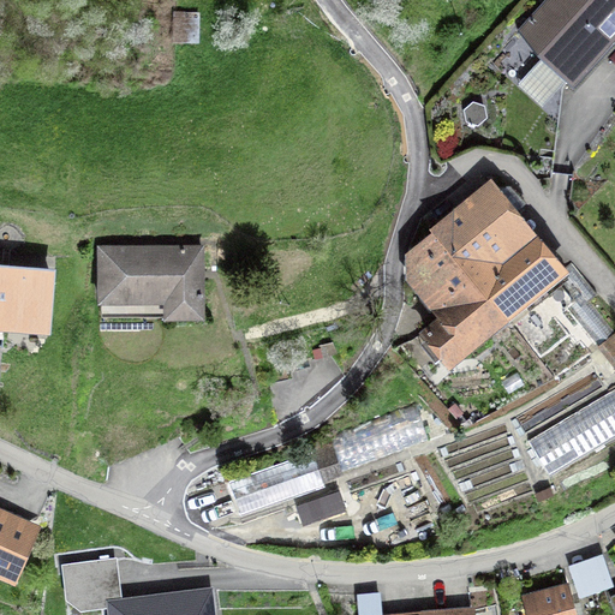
[(614,0),(543,0),(512,33),(542,60),(517,85),(541,109),(565,84),(572,93),(614,48),(614,0)]
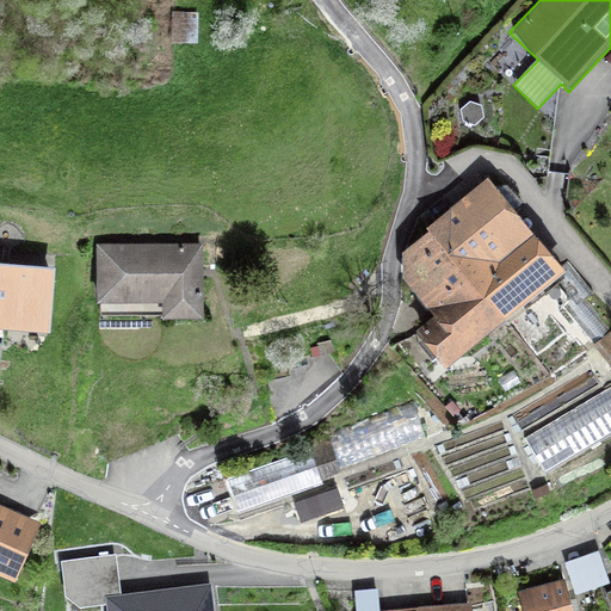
[(178,45),(198,45),(198,13),(178,13),(178,45)]
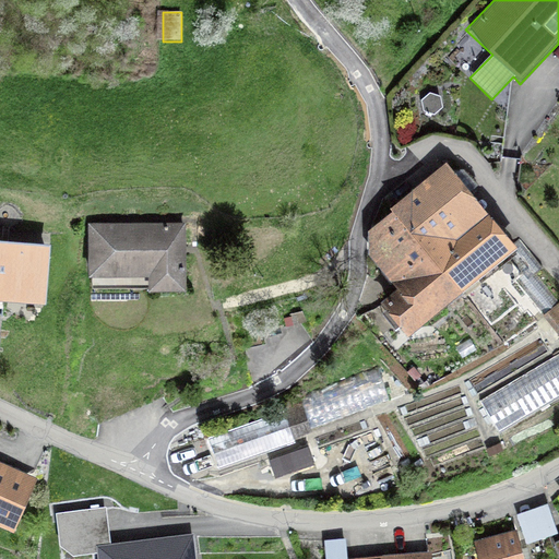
[(516,240),(447,158),(390,203),(392,205),(462,289),(468,297),(501,271),(497,266),(492,260),(516,240)]
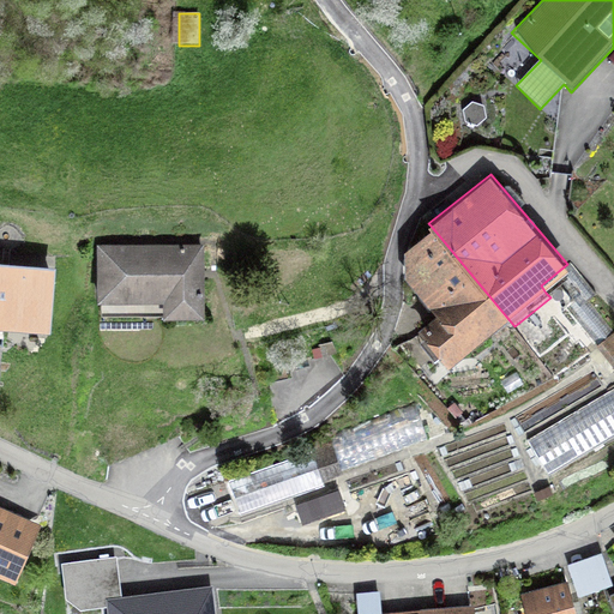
[(449,366),(507,318),(431,226),(405,254),(403,275),(437,313),(417,329),(449,366)]
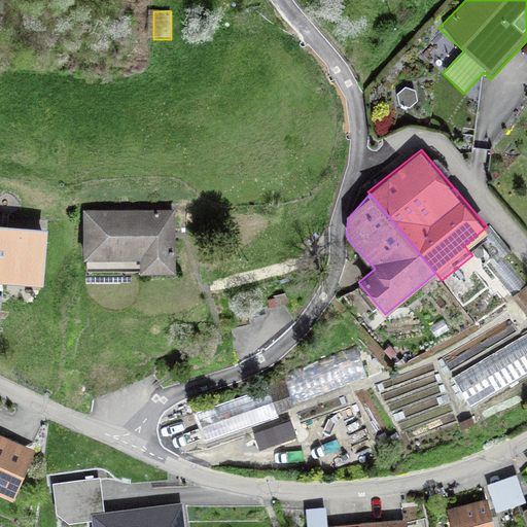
[(139,272),(176,272),(175,208),(83,208),(83,257),(86,257),(86,271),(139,271),(139,272)]
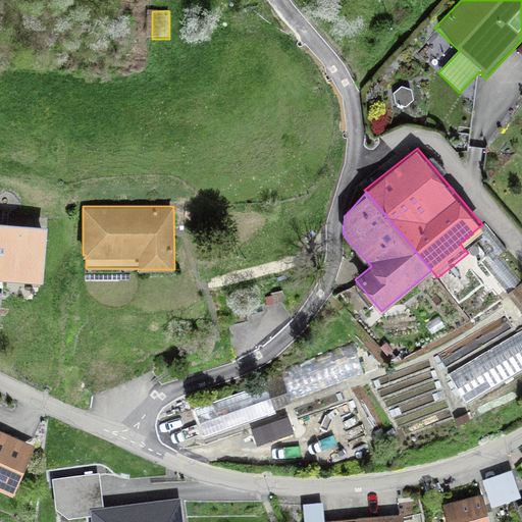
[(0,294),(2,295),(3,277),(44,280),(47,222),(0,219),(0,294)]
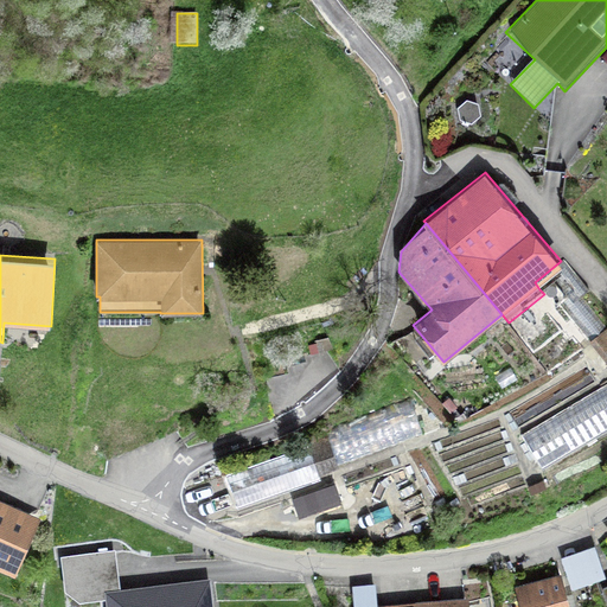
[(592,291),(563,259),(561,261),(535,282),(540,289),(551,281),(566,299),(558,304),(590,342),(593,340),(606,363),(606,362),(606,328),(606,330),(581,299),(592,291)]
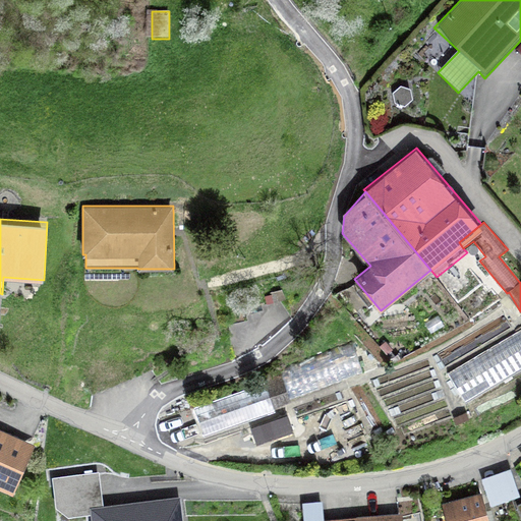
[(303,244),(315,232),(311,228),(299,240),(303,244)]
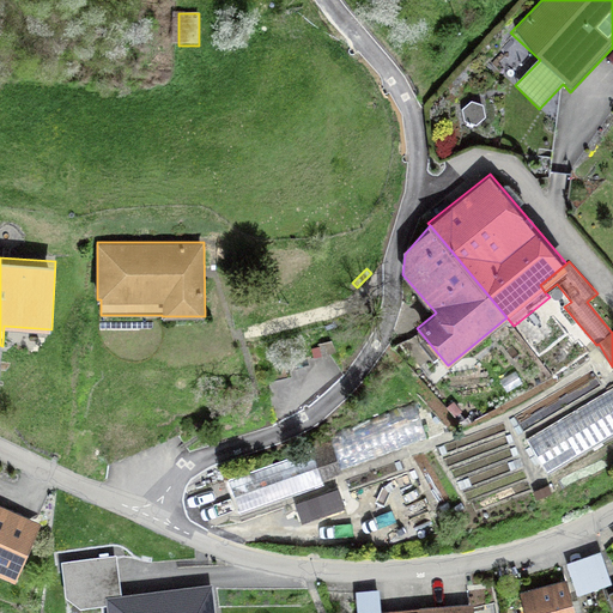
[(522,383),(516,371),(499,378),(505,390),(522,383)]
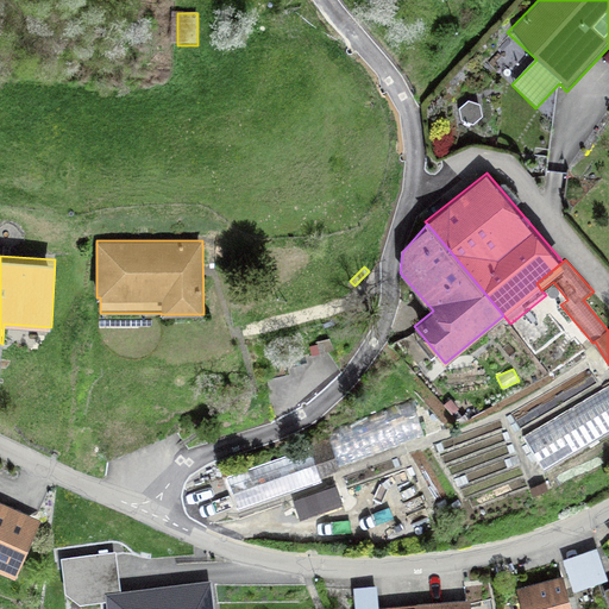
[(608,384),(521,438),(541,472),(608,432),(608,384)]
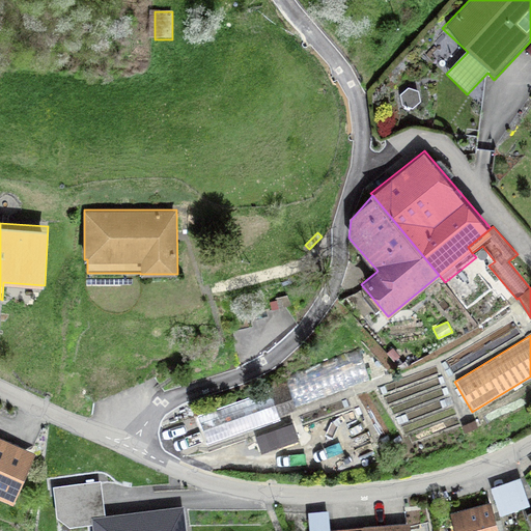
[(393,360),(399,355),(393,347),(387,353),(393,360)]
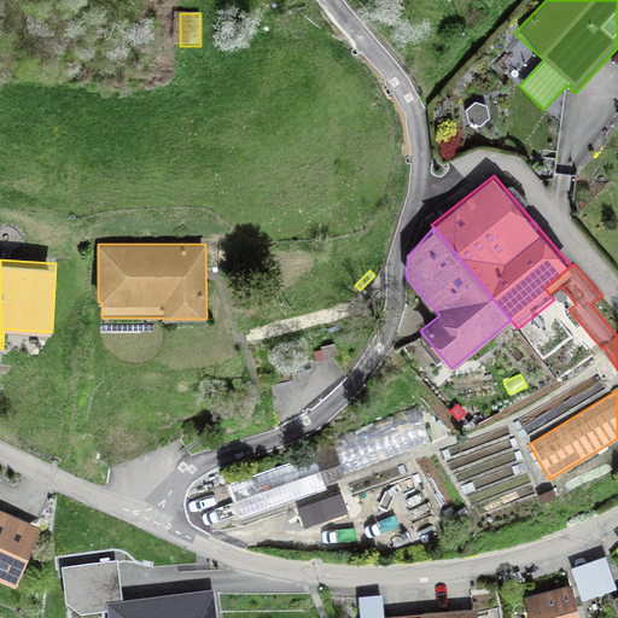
[(431,442),(418,406),(332,437),(345,472),(431,442)]
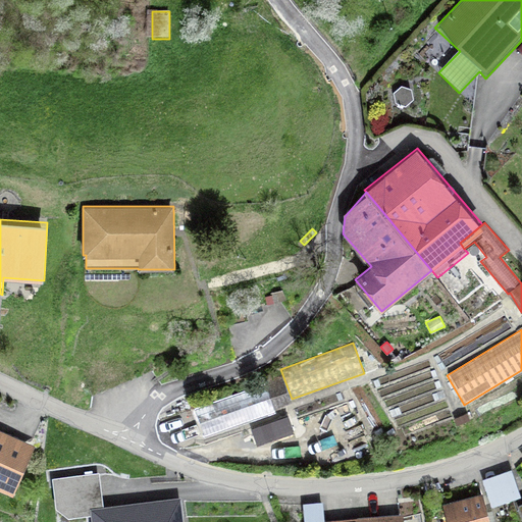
[(412,354),(408,347),(398,353),(402,359),(412,354)]
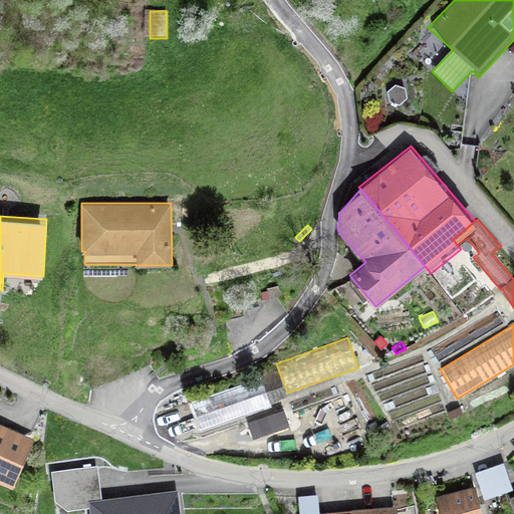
[(278,369),(189,400),(200,432),(273,408),(271,402),(287,397),(278,369)]
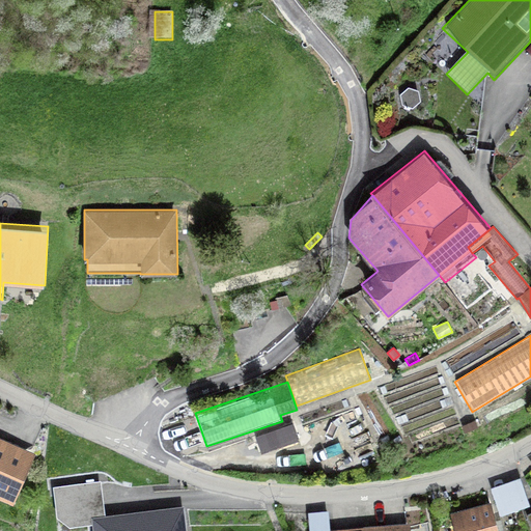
[(298,438),(294,423),(257,436),(262,450),(298,438)]
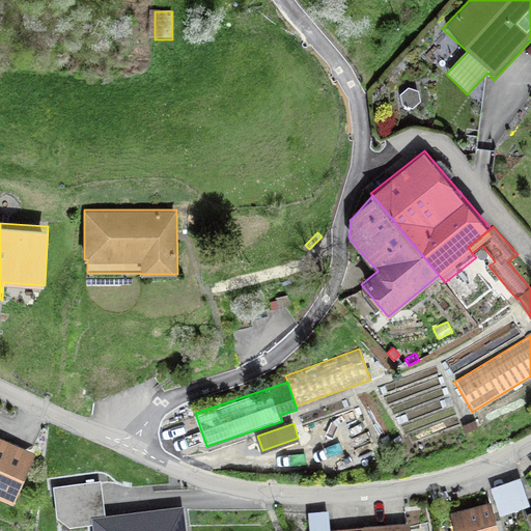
[(0,496),(14,502),(36,452),(0,436),(0,496)]
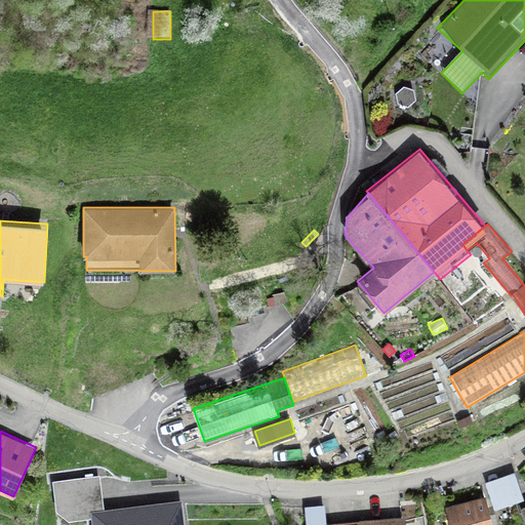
[(508,503),(524,498),(515,471),(498,476),(508,503)]
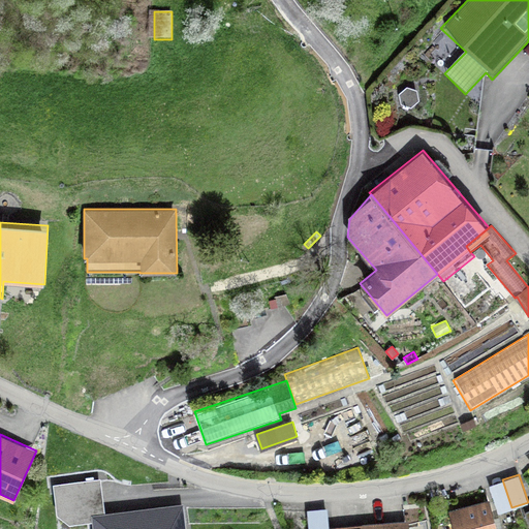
[(91,514),(105,512),(99,478),(53,485),(56,515),(70,524),(92,522),(91,514)]
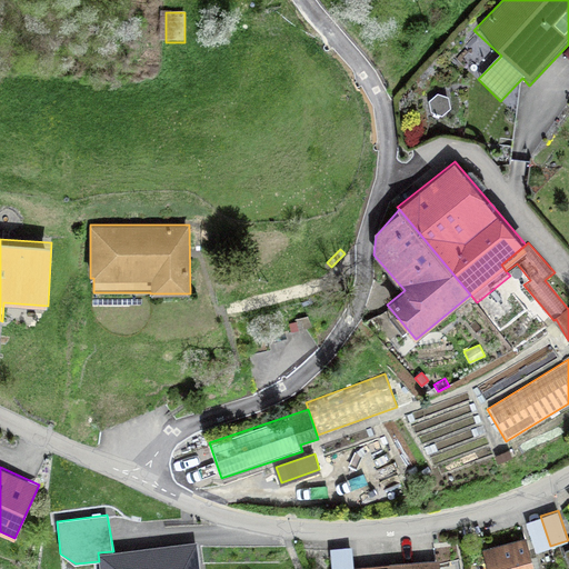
[(535,550),(550,546),(540,516),(526,521),(535,550)]
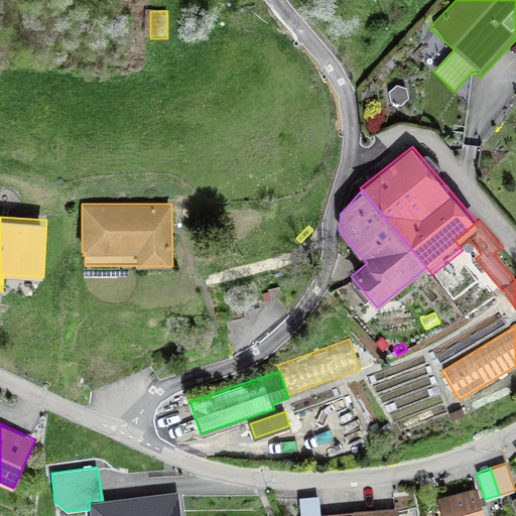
[(485,515),(477,486),(438,497),(441,510),(436,511),(437,515),(485,515)]
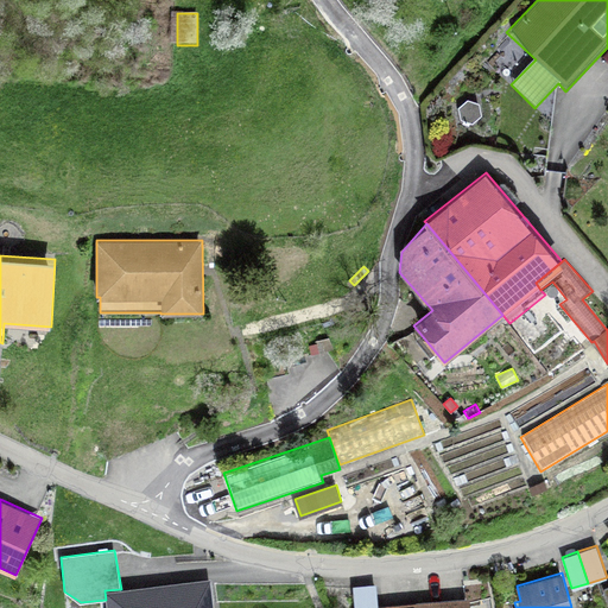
[(214,607),(211,578),(121,589),(105,590),(106,600),(106,607),(214,607)]
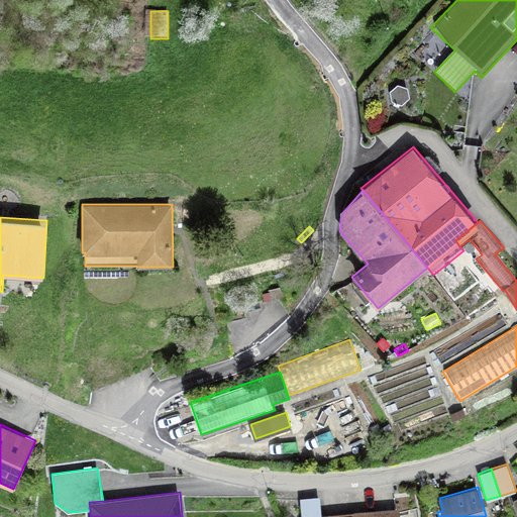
[(359,516),(359,510),(321,513),(320,496),(299,498),(300,516),(359,516)]
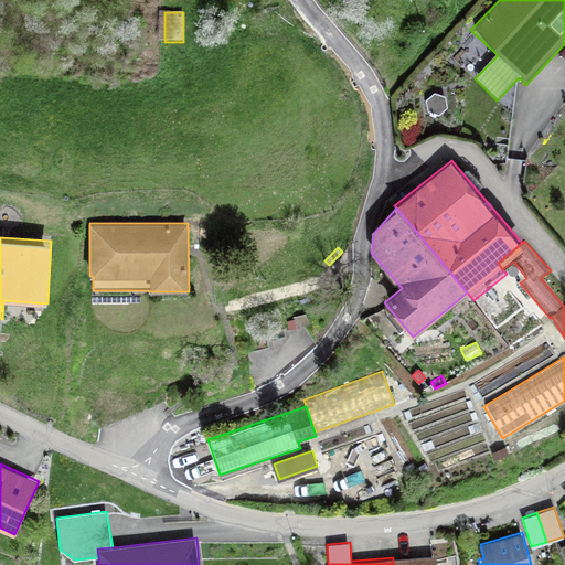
[(437,564),(437,554),(393,557),(393,564),(437,564)]
